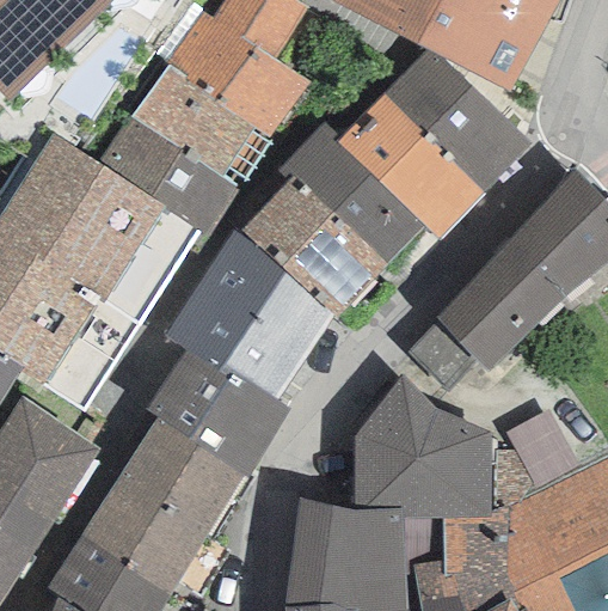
[(0,0),(0,87),(12,101),(112,0),(0,0)]
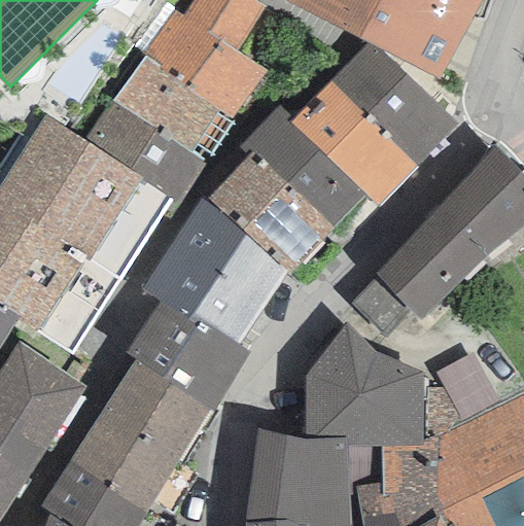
[(148,57),(235,119),(268,71),(237,51),(267,6),(257,0),(193,0),(183,15),(175,11),(143,55),(148,57)]
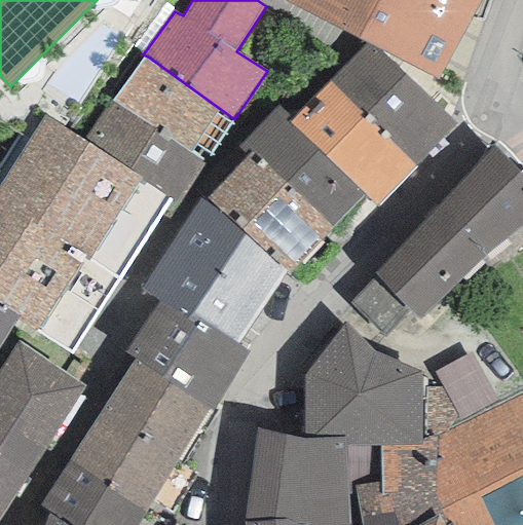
[(288,0),(366,42),(381,49),(440,79),(481,0),(288,0)]
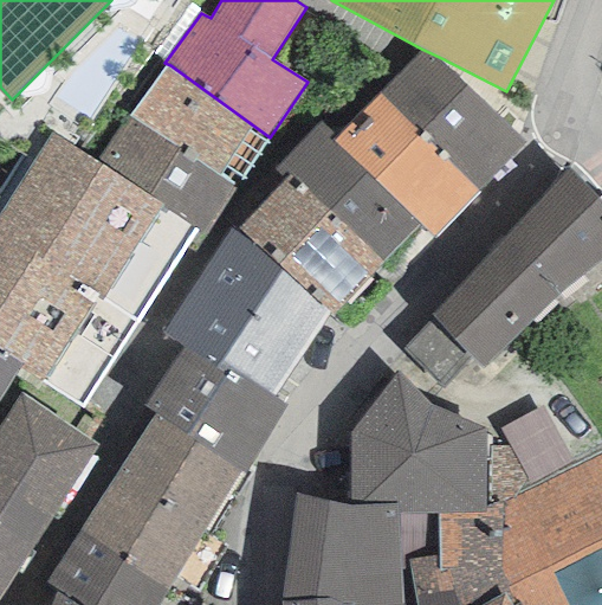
[(382,94),(480,193),(526,142),(439,57),(421,49),(382,94)]
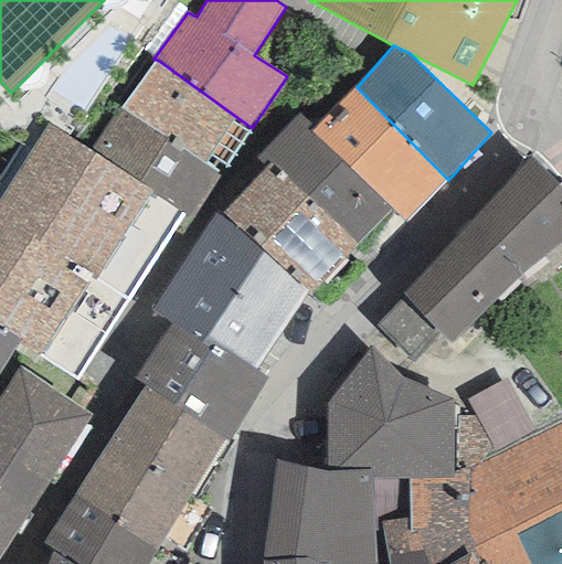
[(159,61),(123,109),(222,174),(252,128),(159,61)]
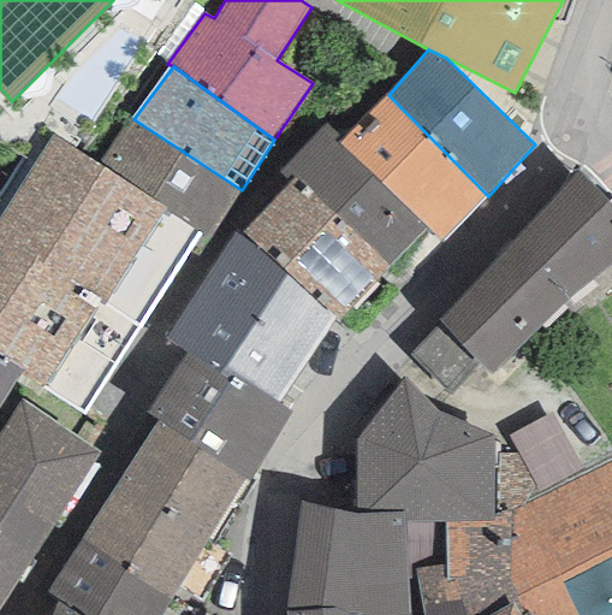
[(428,228),(445,242),(488,196),(388,95),(344,140),(340,143),(428,228)]
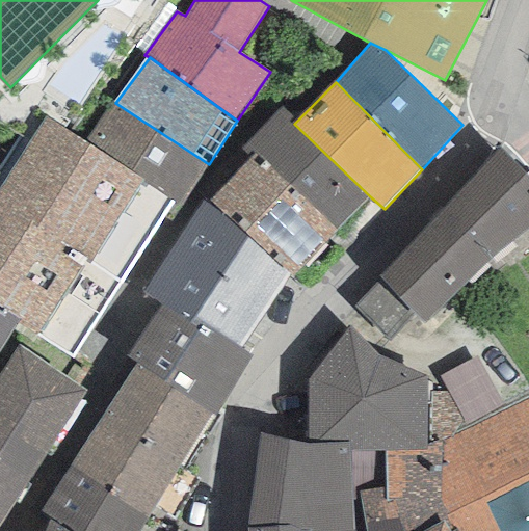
[(175,201),(183,205),(209,164),(115,103),(112,101),(87,141),(146,180),(143,182),(175,201)]
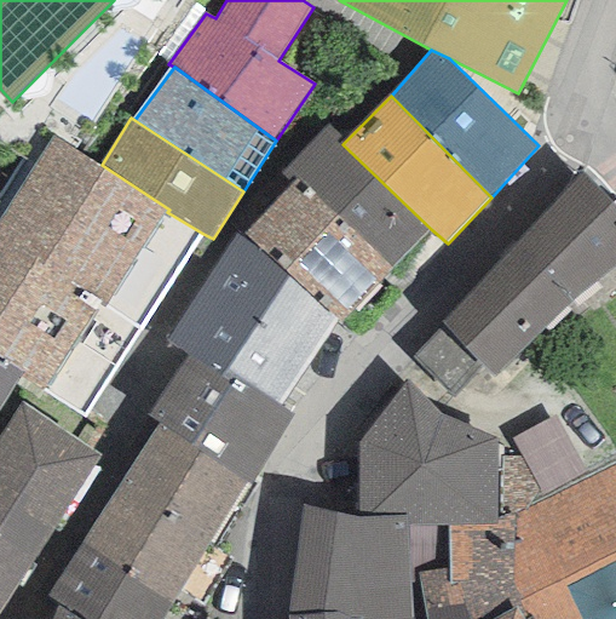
[(298,178),(392,269),(431,229),(343,144),(346,141),(328,124),(282,173),(293,183),(298,178)]
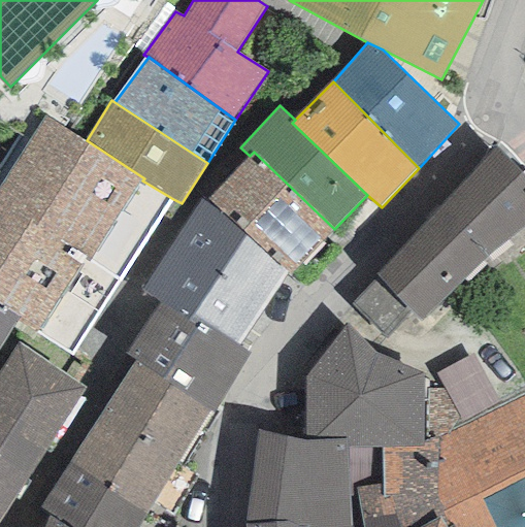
[(24,136),(0,171),(0,303),(20,317),(73,354),(173,199),(142,180),(144,178),(87,140),(46,117),(31,141),(24,136)]
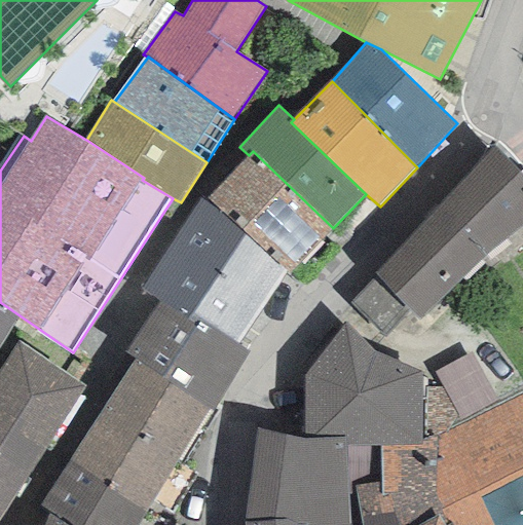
[(522,174),(494,145),(376,272),(411,308),(420,319),(522,228),(522,174)]
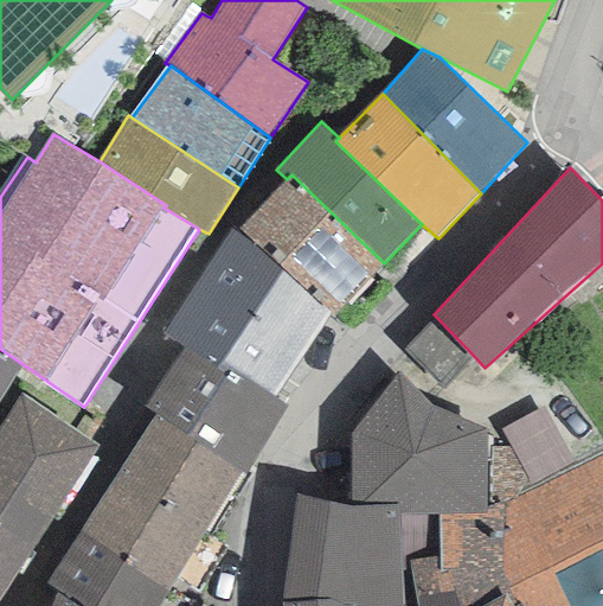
[(334,318),(384,263),(292,174),(287,179),(236,228),(329,313),(334,318)]
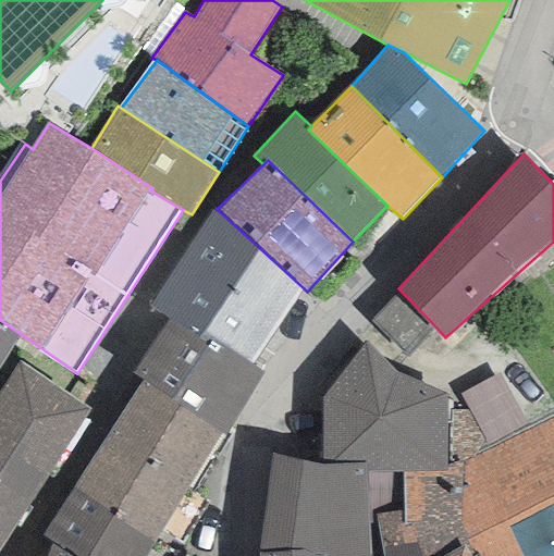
[(205,332),(253,365),(303,287),(217,209),(152,306),(169,320),(199,340),(205,332)]
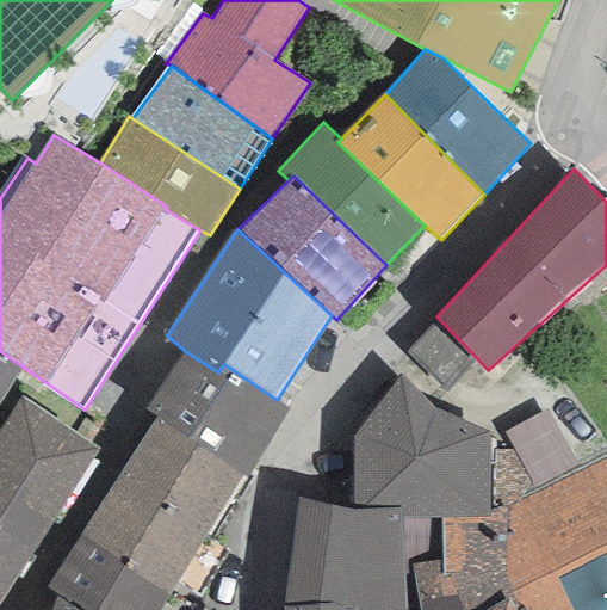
[(447,392),(477,358),(437,316),(408,351),(447,392)]
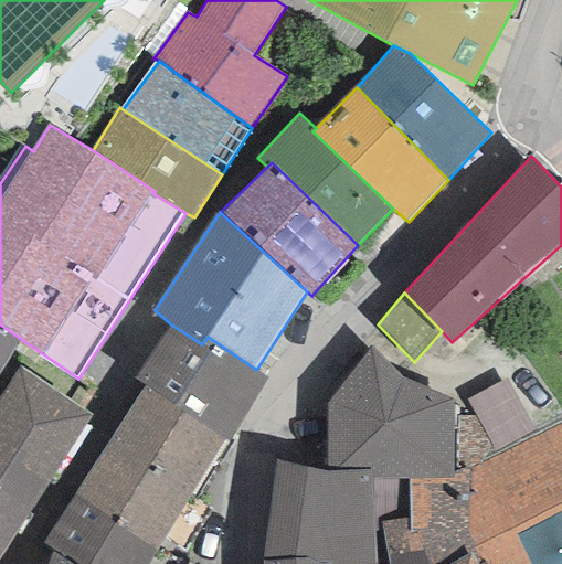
[(0,375),(21,339),(0,325),(0,375)]
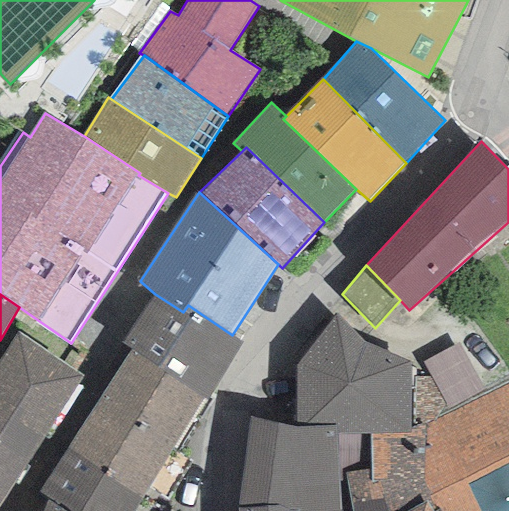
[(207,399),(244,343),(232,335),(188,305),(183,312),(155,294),(124,343),(133,349),(207,399)]
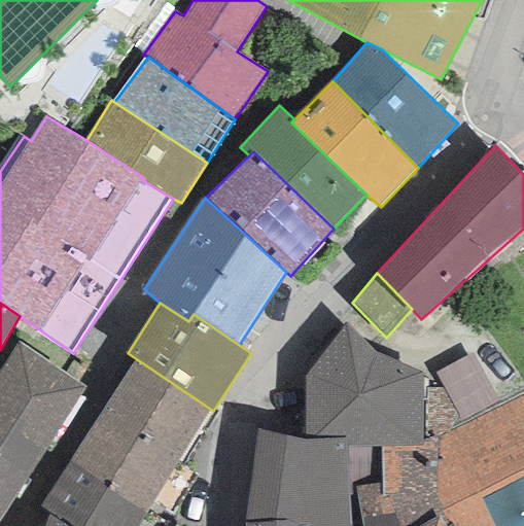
[(425,388),(425,373),(376,351),(348,323),(307,376),(307,439),(259,428),(247,523),(272,525),(352,525),(349,446),(383,446),(423,447),(423,441),(425,388)]
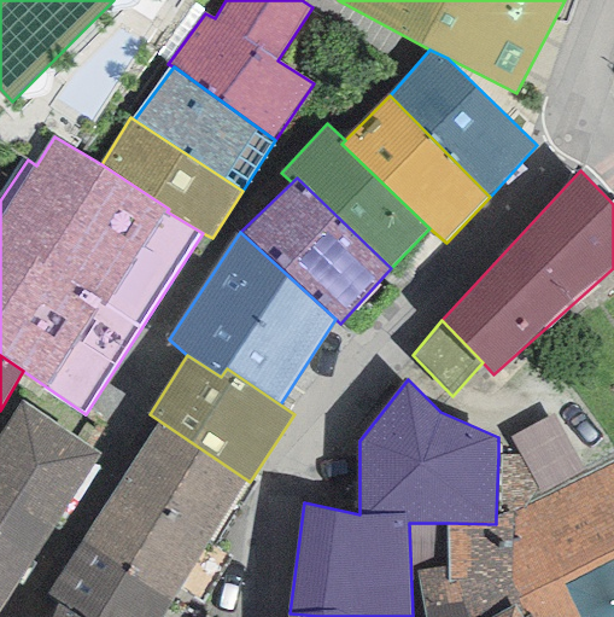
[(25,400),(0,437),(0,533),(34,557),(101,454),(25,400)]
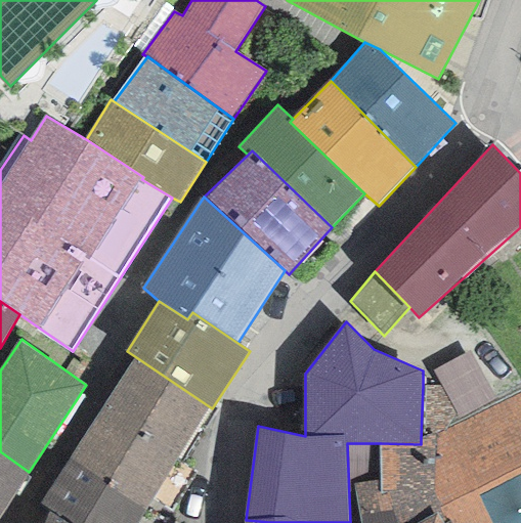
[(463,419),(500,402),(471,351),(434,371),(442,385),(463,419)]
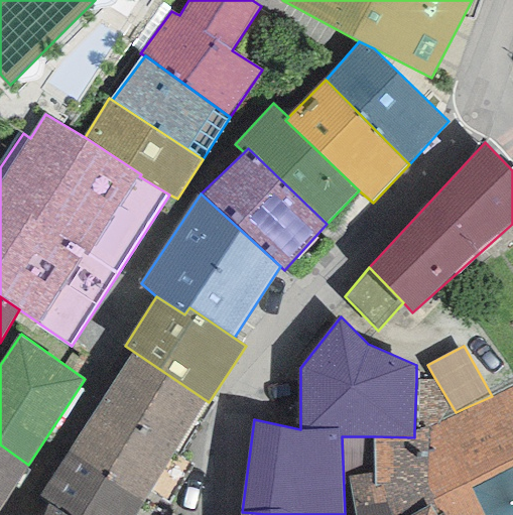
[(105,401),(178,449),(209,402),(134,352),(105,401)]
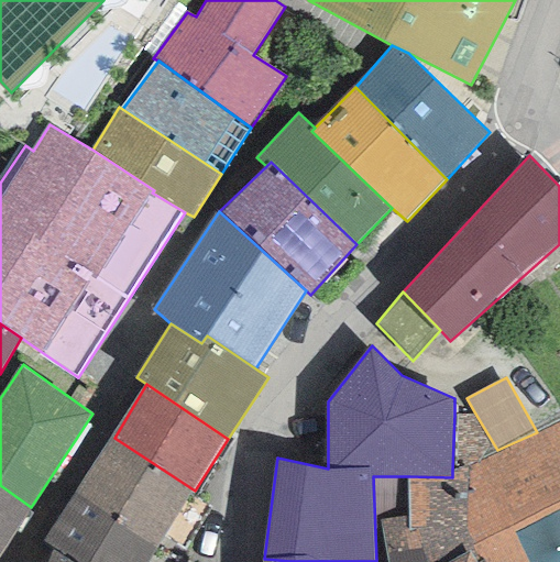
[(475,414),(454,415),(452,471),(497,450),(475,414)]
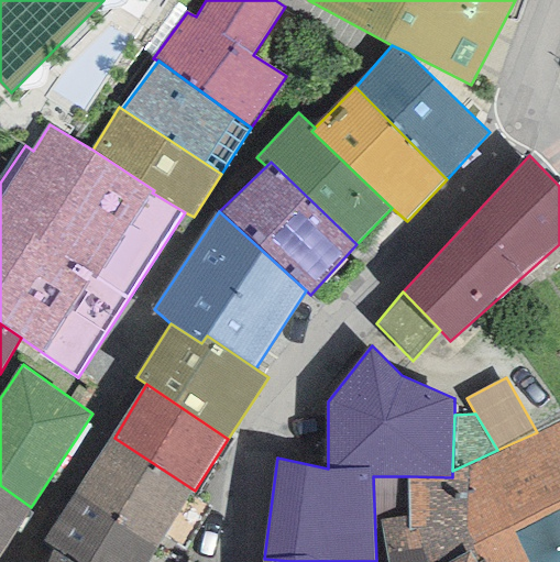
[(530,561),(516,532),(559,509),(559,421),(537,432),(497,450),(452,471),(452,477),(409,476),(409,516),(384,521),(390,561),(530,561)]
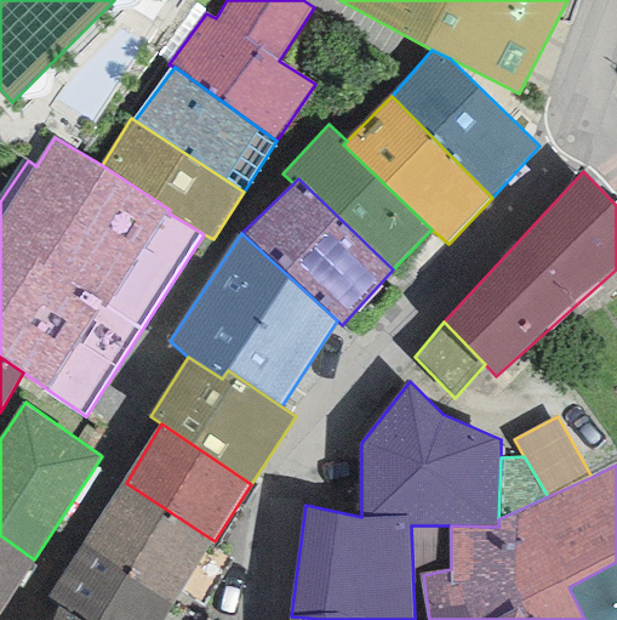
[(84,545),(172,606),(215,541),(126,483),(84,545)]
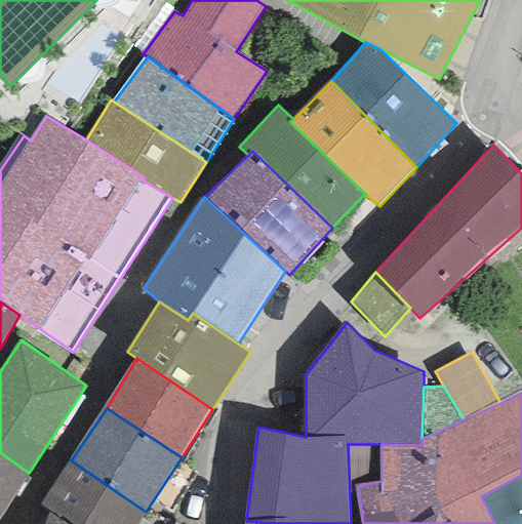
[(0,517),(29,473),(0,452),(0,517)]
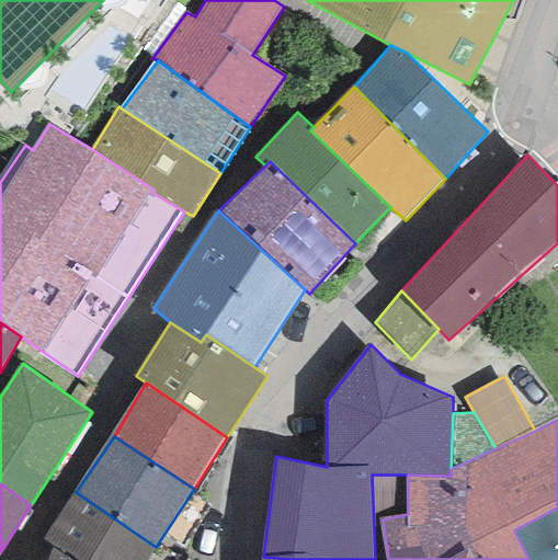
[(75,559),(146,559),(156,547),(76,492),(45,540),(55,548),(75,559)]
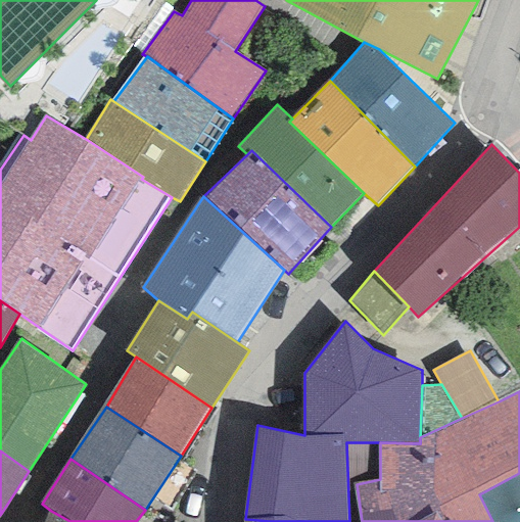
[(69,521),(51,511),(46,521),(69,521)]
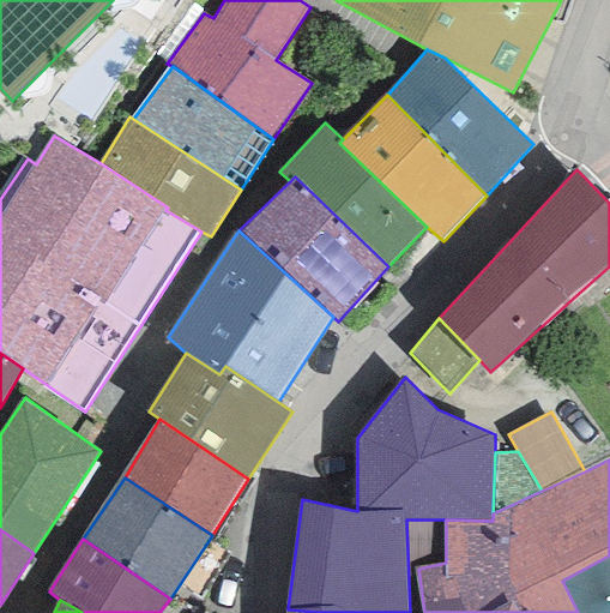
All buildings are outlined.
